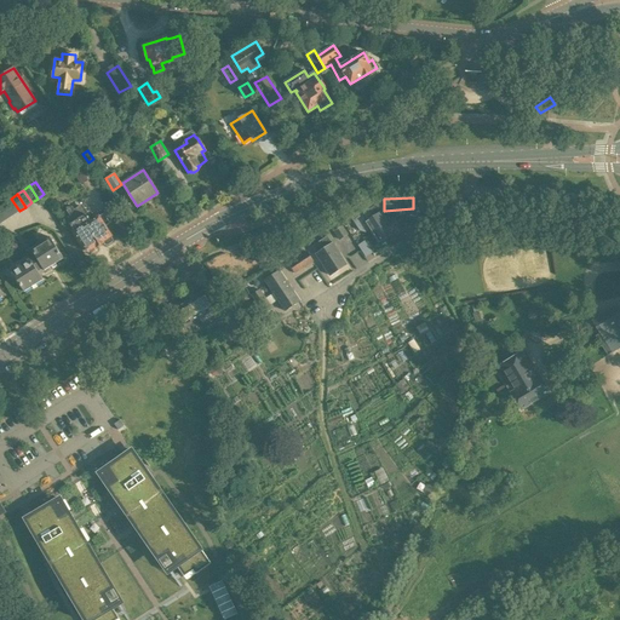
[(11,199),(4,202),(12,214),(19,211),(11,199)]
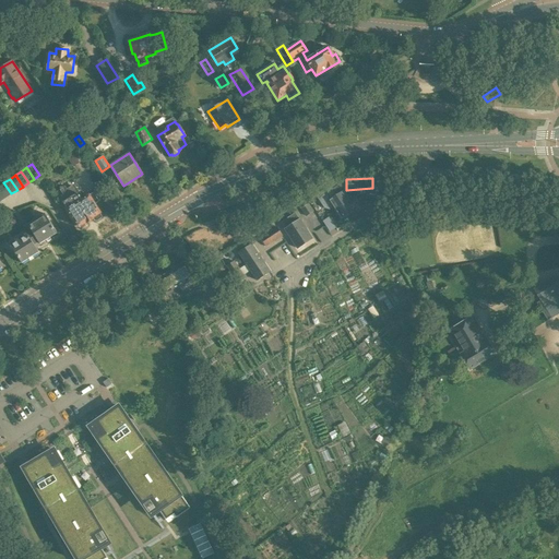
[(3,182),(0,185),(0,188),(6,198),(11,193),(3,182)]
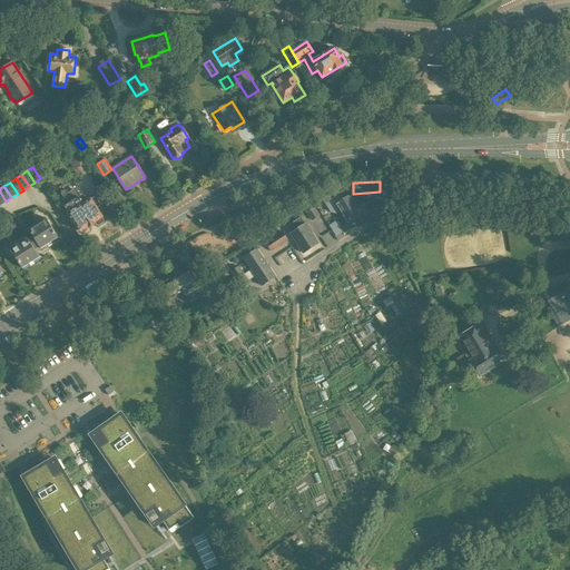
[(345,188),(337,193),(355,219),(369,210),(362,200),(356,204),(345,188)]
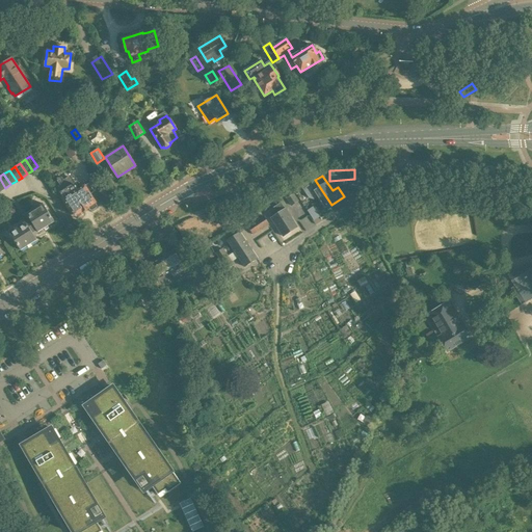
[(63,190),(59,192),(74,216),(75,215),(77,218),(78,219),(82,216),(83,214),(81,212),(88,208),(89,210),(91,210),(96,208),(97,206),(95,203),(96,203),(90,194),(94,191),(88,183),(78,190),(76,187),(75,184),(72,178),(70,180),(69,178),(64,181),(59,184),(63,190)]
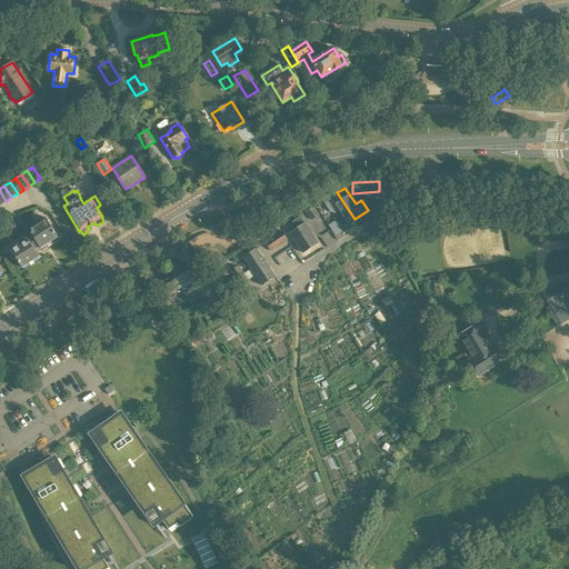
[(336,190),(322,199),(330,211),(336,213),(339,211),(347,223),(355,219),(337,192),(336,190)]
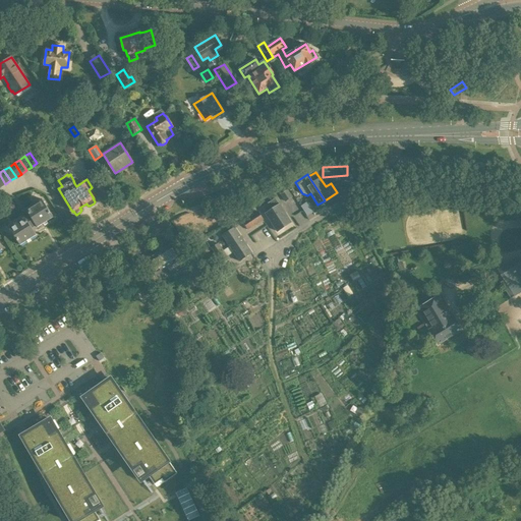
[(281,193),(280,194),(285,201),(292,197),(287,189),(281,193)]
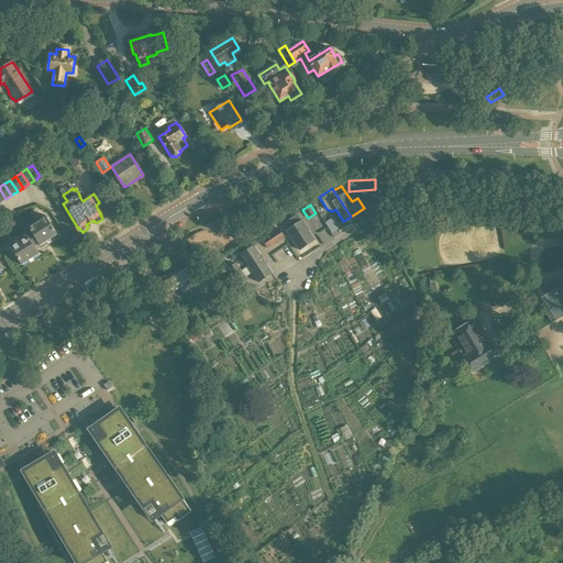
[(297,214),(289,219),(307,245),(315,241),(304,224),(297,214)]
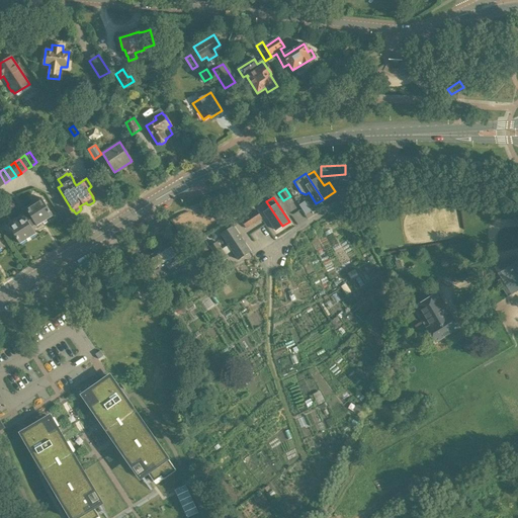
[(30,216),(26,219),(24,216),(8,226),(19,244),(35,234),(31,227),(35,225),(36,226),(53,216),(41,198),(25,208),(30,216)]
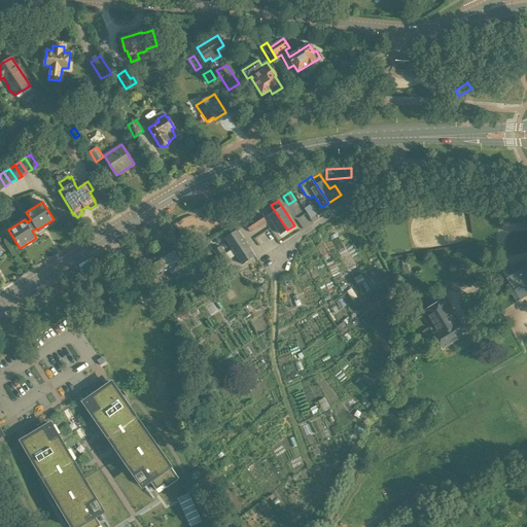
[(271,205),(264,209),(280,235),(287,230),(271,205)]
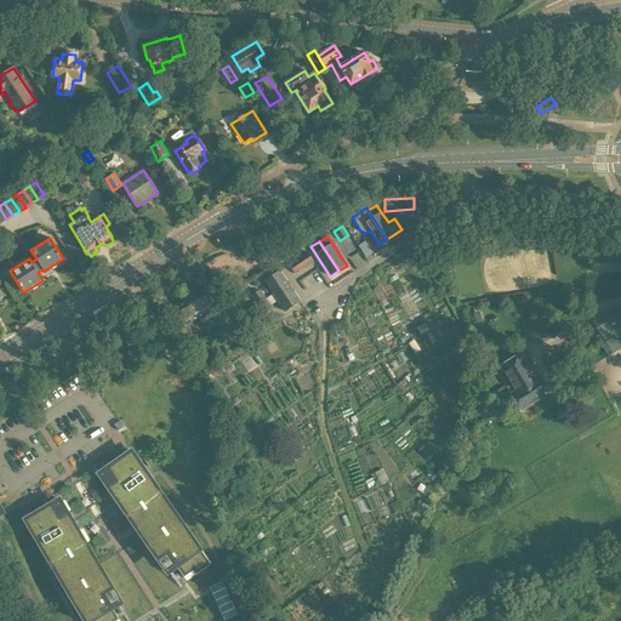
[(288,265),(295,274),(313,262),(307,251),(288,265)]
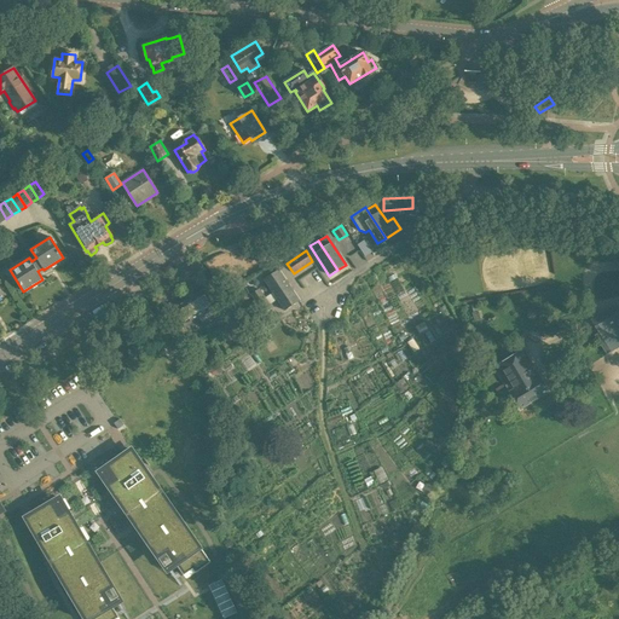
[(265,279),(275,295),(289,285),(279,271),(265,279)]
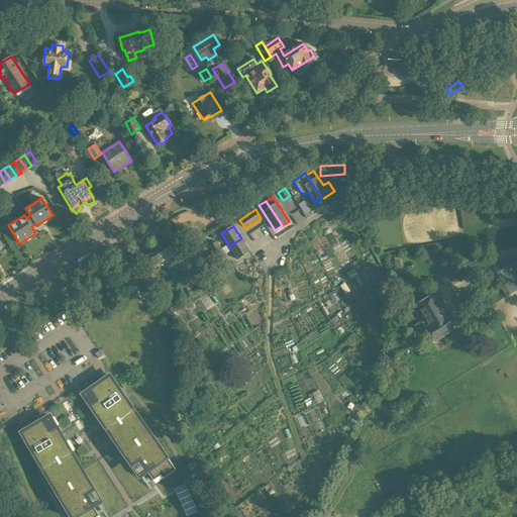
[(241,238),(229,246),(237,260),(249,251),(241,238)]
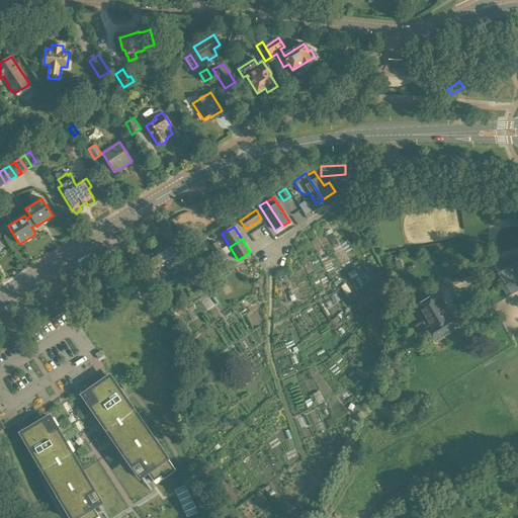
[(182,242),(176,246),(179,251),(186,247),(182,242)]
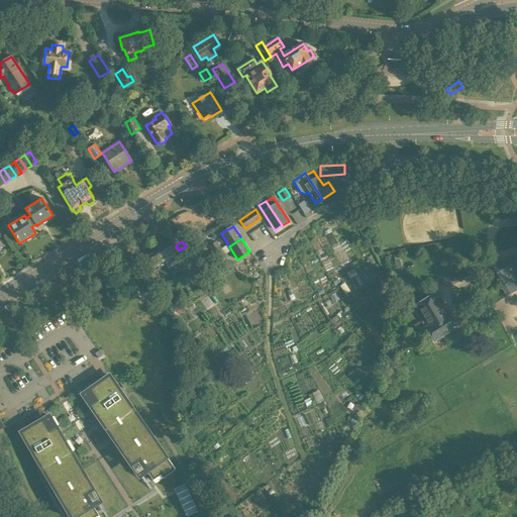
[(217,241),(211,245),(221,262),(228,257),(217,241)]
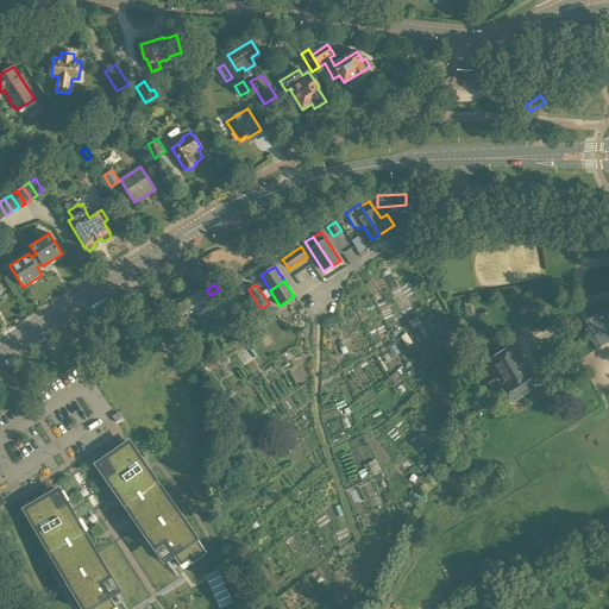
[(199,287),(186,295),(196,313),(211,305),(199,287)]
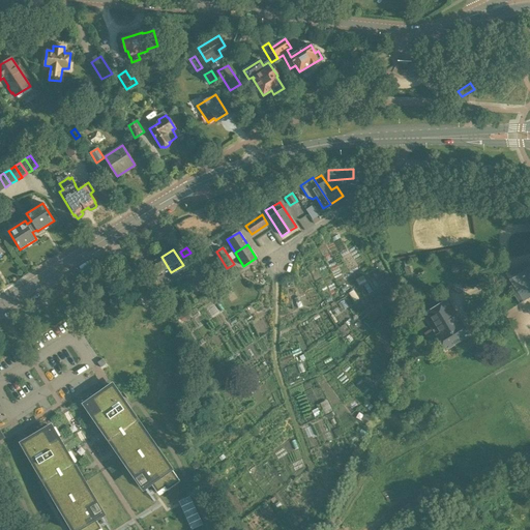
[(171,272),(162,257),(148,264),(158,281),(171,272)]
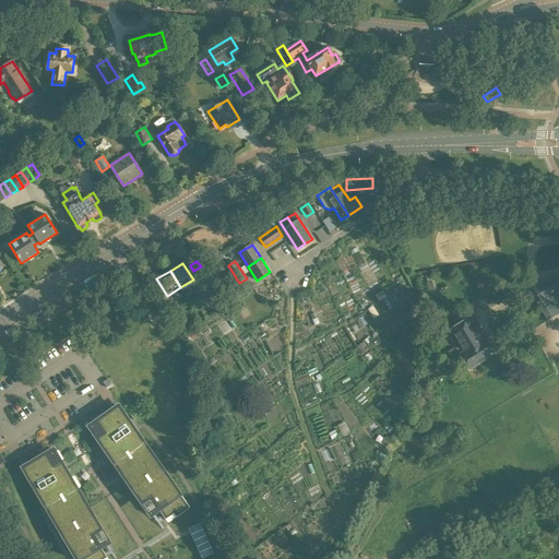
[(558,286),(552,277),(533,289),(540,301),(551,318),(558,312),(558,286)]
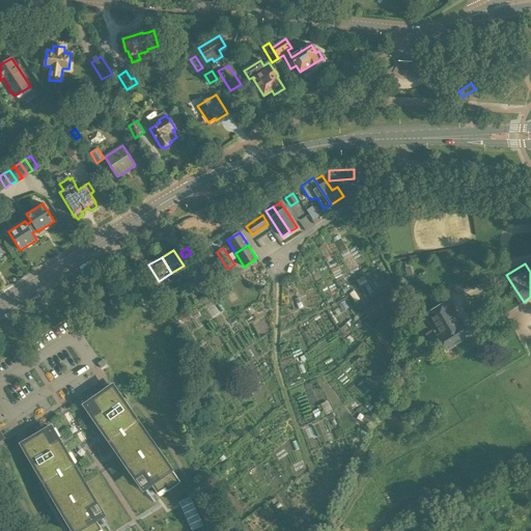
[(369,272),(357,279),(360,285),(372,277),(369,272)]
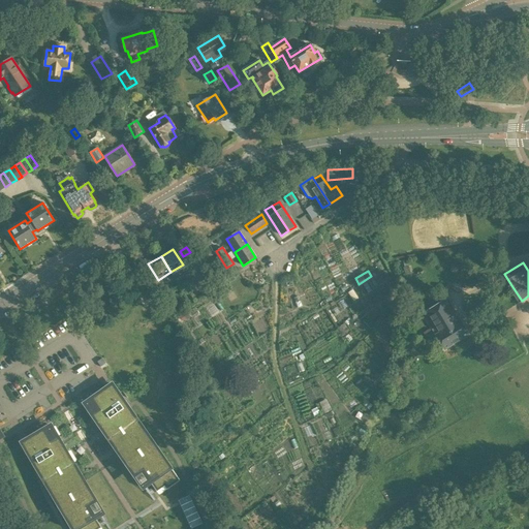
[(447,300),(423,314),(445,351),(470,337),(447,300)]
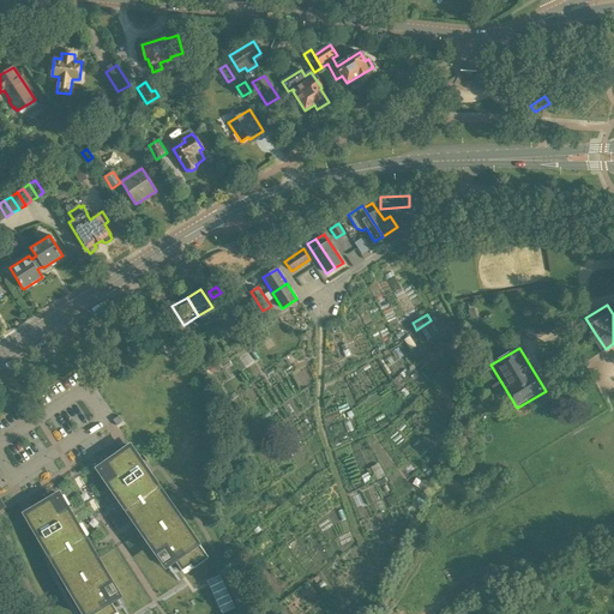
[(127,449),(98,469),(167,566),(175,560),(182,571),(191,564),(194,569),(209,558),(131,446),(127,449)]
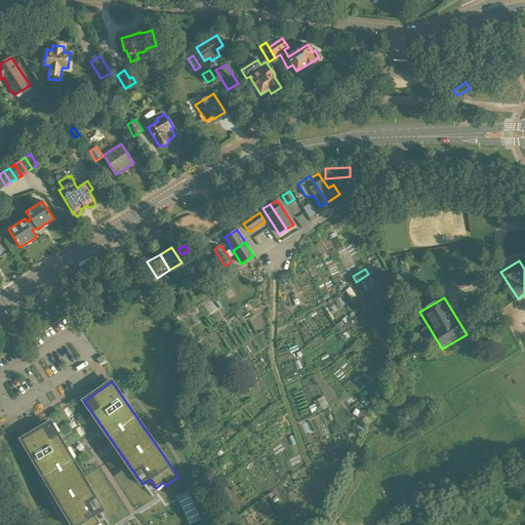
[(321,409),(329,406),(325,396),(317,399),(321,409)]
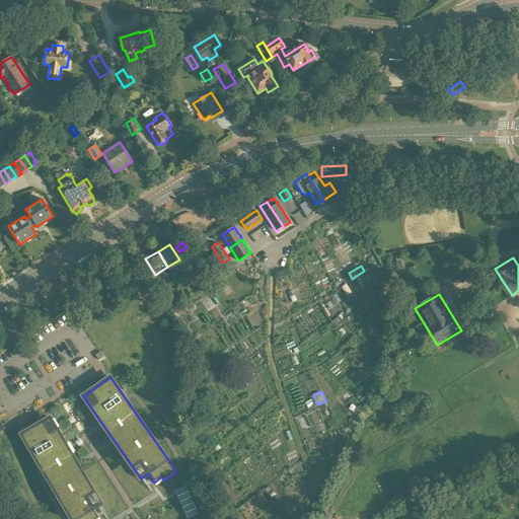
[(24,433),(21,435),(71,518),(96,518),(99,518),(93,509),(101,504),(51,418),(24,433)]
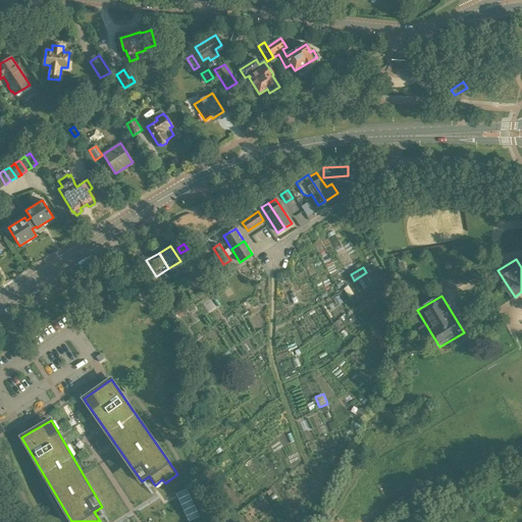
[(187,488),(175,493),(189,521),(200,517),(187,488)]
